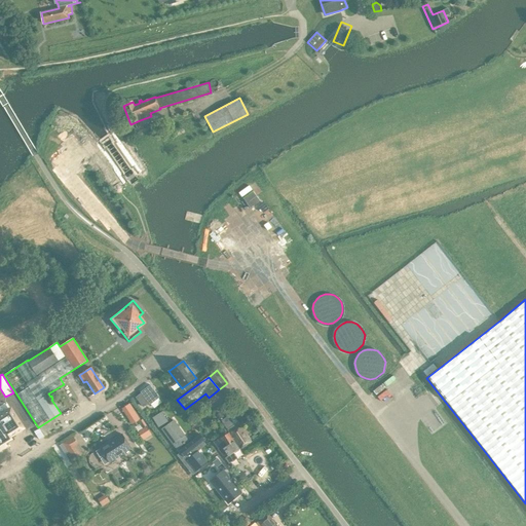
[(190,382),(183,387),(185,390),(192,385),(190,382)]
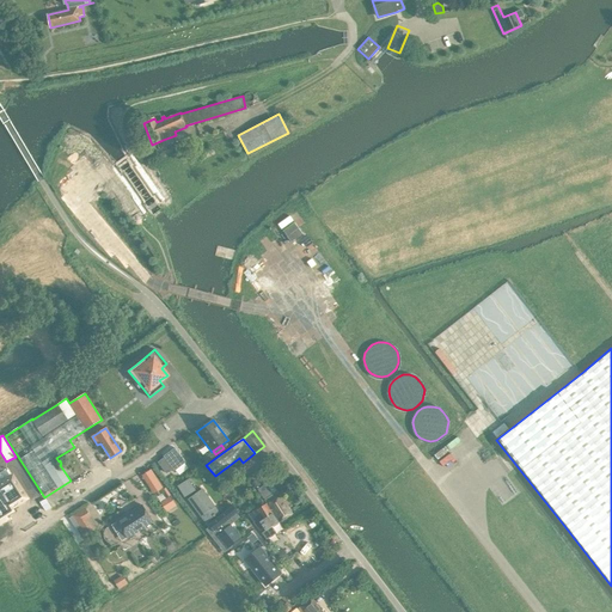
[(175,447),(163,457),(175,471),(185,463),(175,447)]
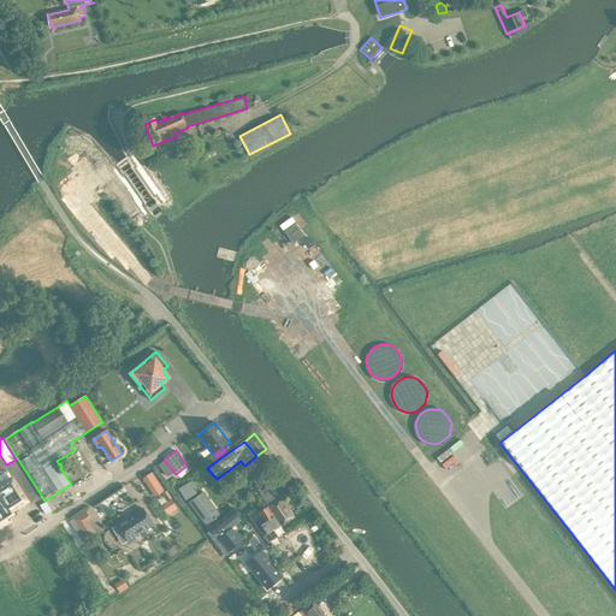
[(152,473),(144,478),(157,496),(164,491),(152,473)]
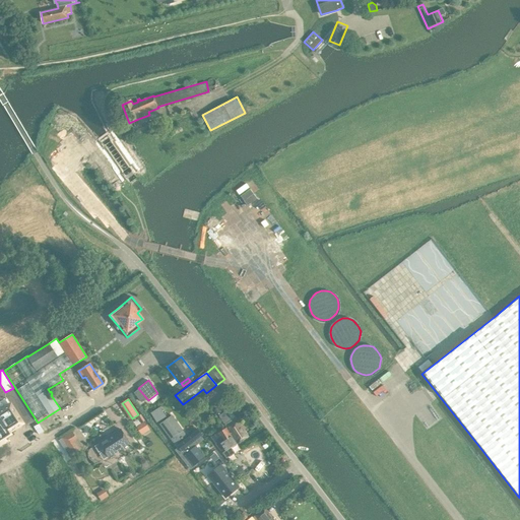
[(0,444),(6,441),(4,438),(10,434),(9,432),(22,424),(10,404),(0,410),(0,444)]
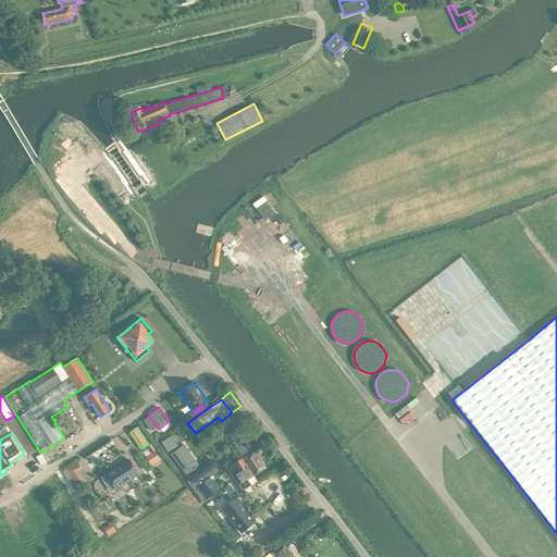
[(172,436),(161,443),(168,453),(177,446),(172,436)]
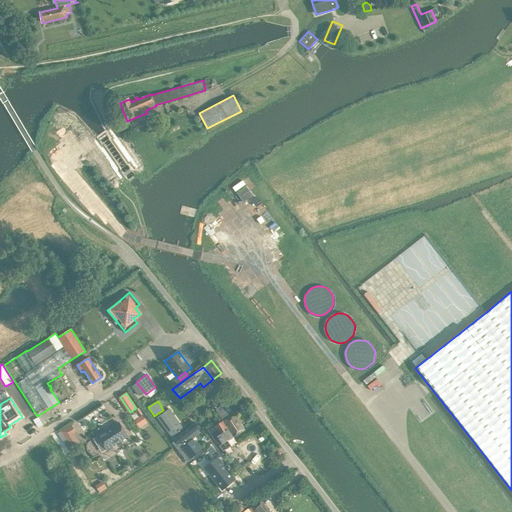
[(216,409),(223,421),(233,437),(244,430),(234,414),(232,415),(230,412),(227,414),(222,406),(216,409)]
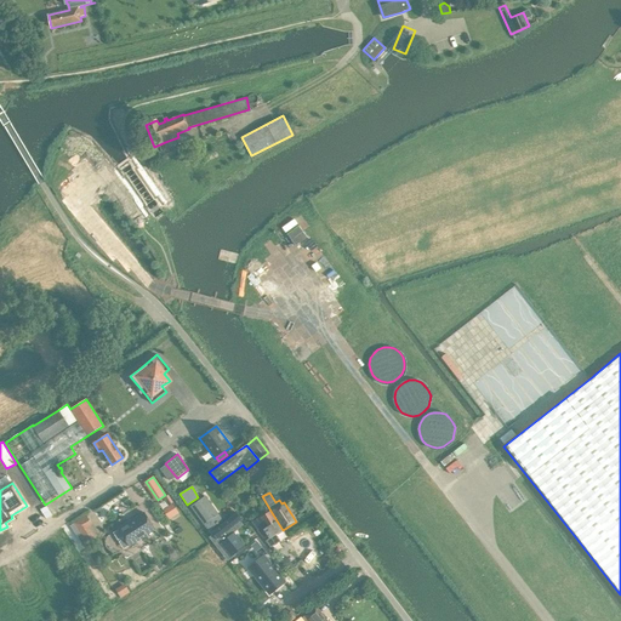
[(222,520),(205,496),(192,506),(210,530),(222,520)]
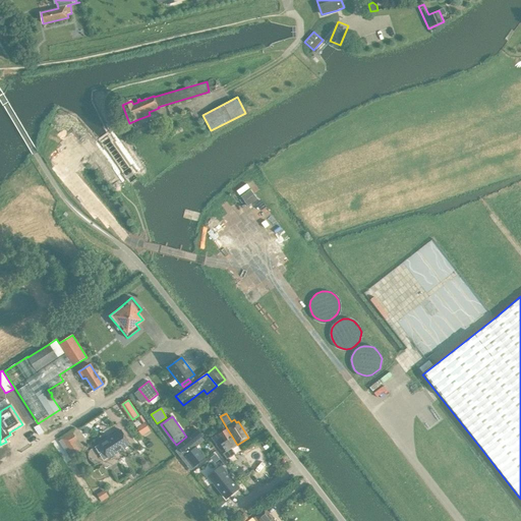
[(147,424),(137,429),(141,436),(150,430),(147,424)]
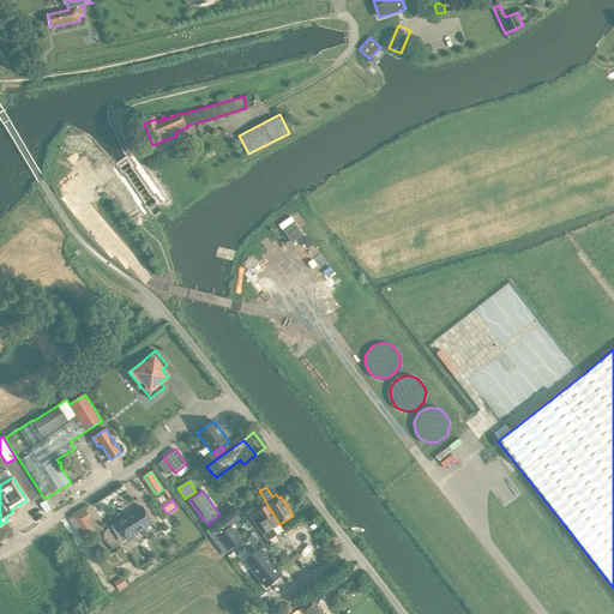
[(272,529),(280,524),(268,505),(248,517),(268,541),(276,535),(272,529)]
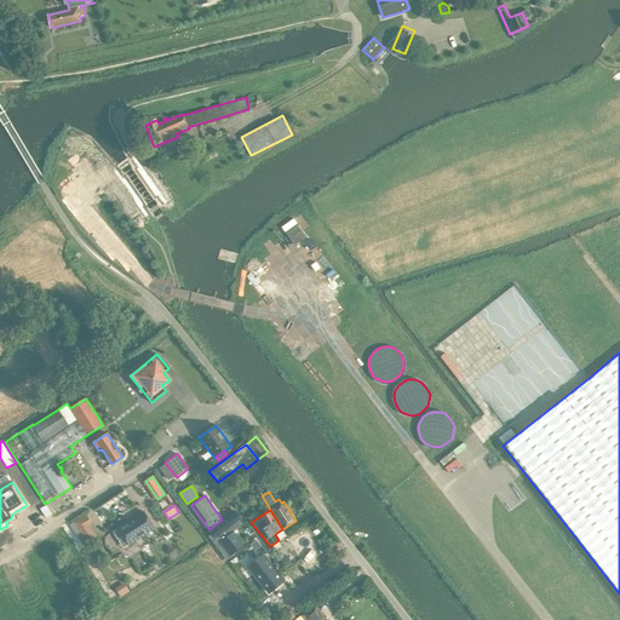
[(155,529),(143,511),(135,517),(135,518),(128,522),(128,521),(118,528),(119,528),(113,532),(121,545),(127,541),(130,545),(155,529)]
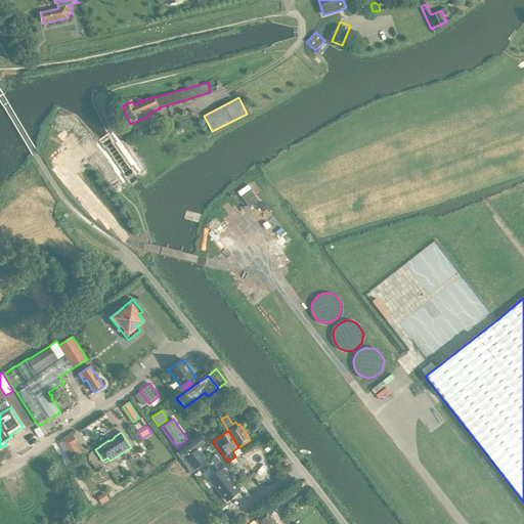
[(200,432),(178,449),(194,470),(198,467),(207,461),(198,448),(199,447),(197,444),(203,439),(204,438),(200,433),(200,432)]
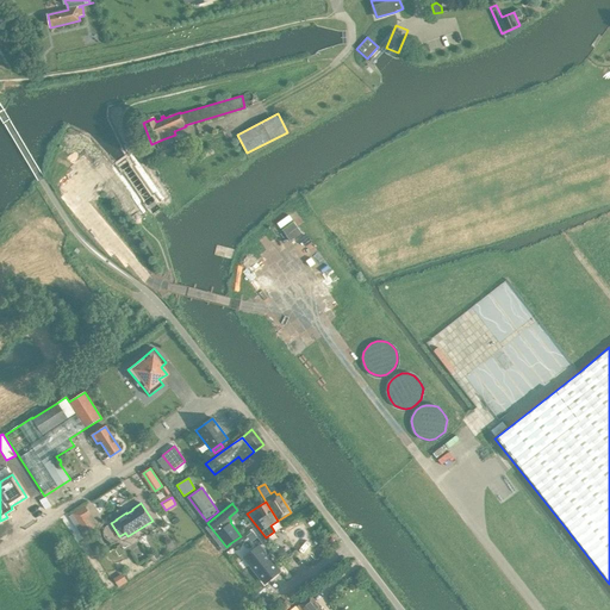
[(85,534),(92,530),(79,510),(72,514),(85,534)]
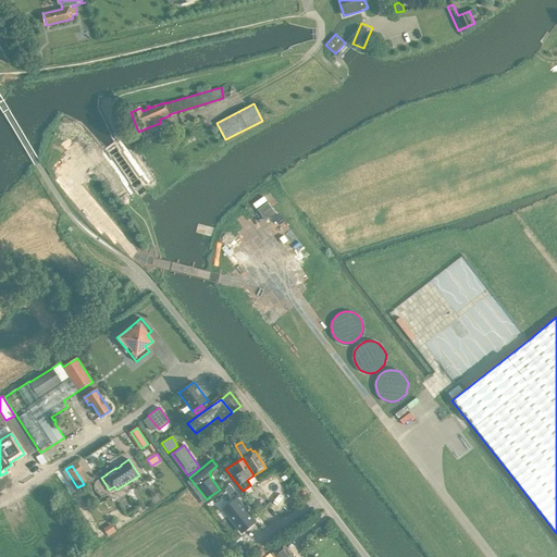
[(271,478),(261,486),(267,494),(261,498),(271,511),(291,496),(280,483),(277,485),(271,478)]
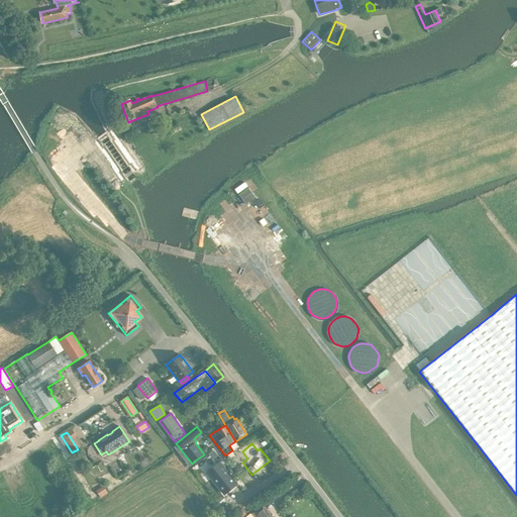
[(213,450),(209,454),(213,459),(218,455),(213,450)]
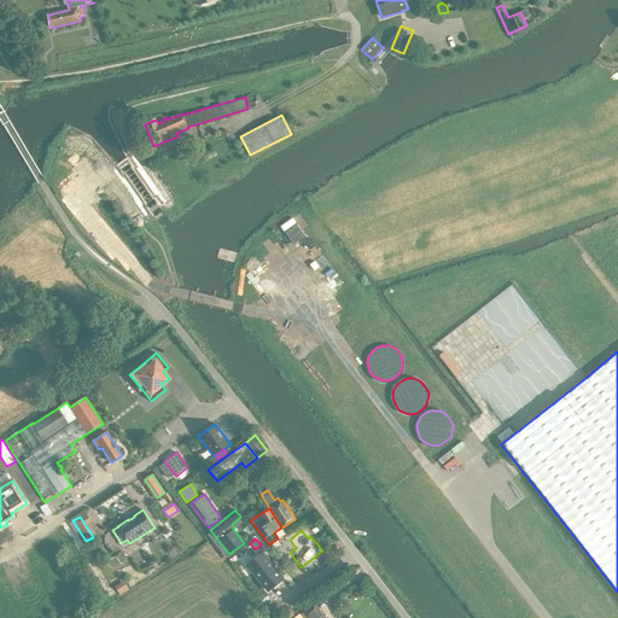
[(262,553),(248,565),(268,590),(283,578),(262,553)]
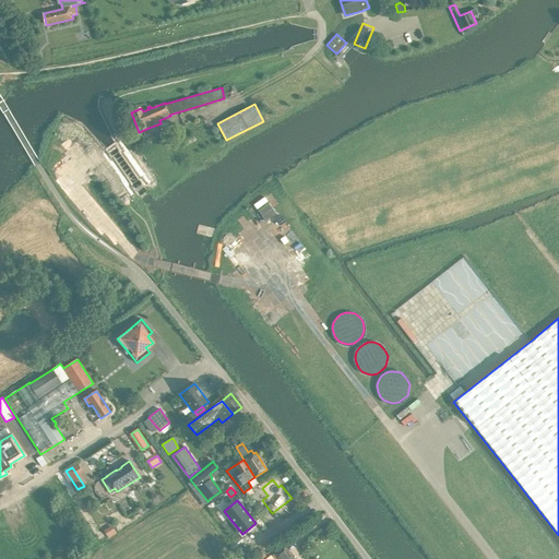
[(264,509),(258,500),(251,504),(258,514),(264,509)]
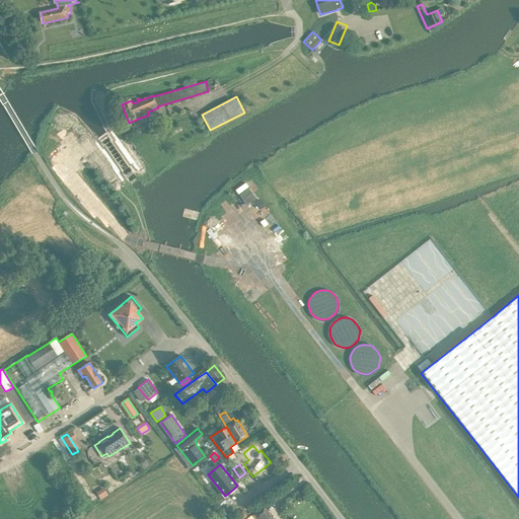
[(105,491),(98,495),(101,500),(108,496),(105,491)]
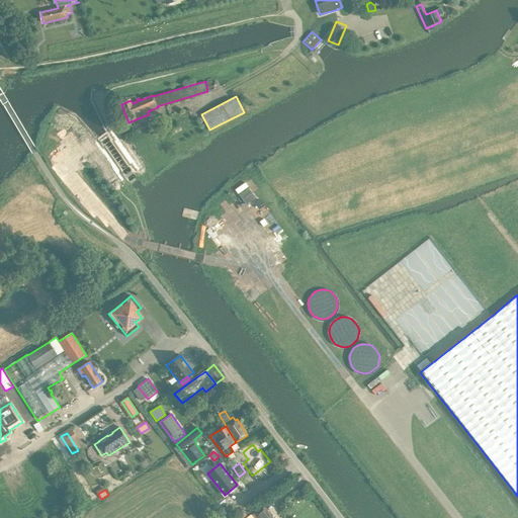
[(254,513),(247,517),(272,517),(263,506),(254,513)]
